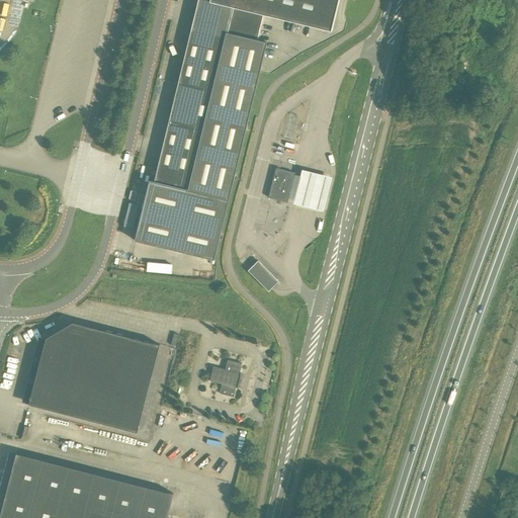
[(150,180),(135,240),(214,260),(260,72),(267,42),(257,39),(263,14),(332,31),(339,0),(198,0),(191,29),(177,86),(173,85),(163,124),(168,125),(155,181),(150,180)]
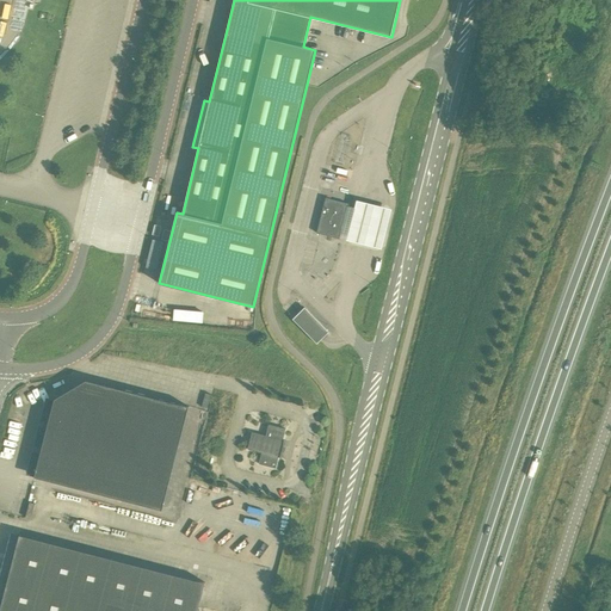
[(97,62),(87,66),(91,73),(99,69),(97,62)]
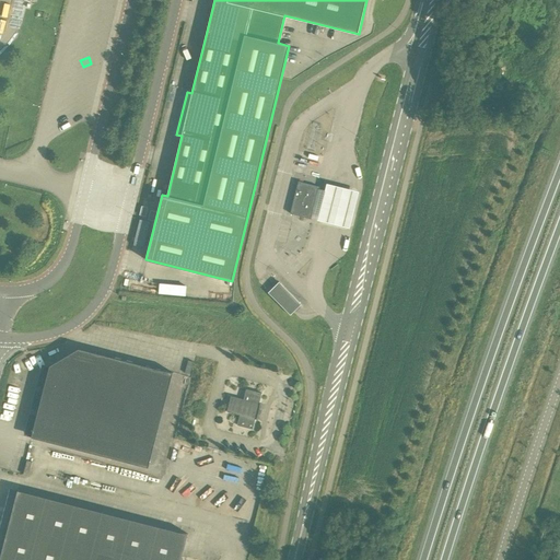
[(311,219),(318,187),(298,182),(290,213),(311,219)]
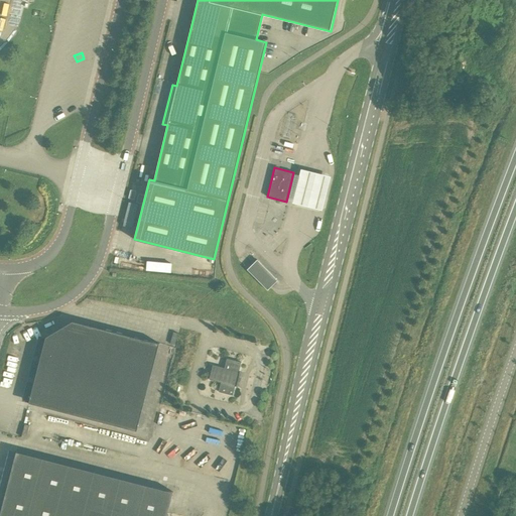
[(330,174),(303,168),(296,203),(321,209),(330,174)]
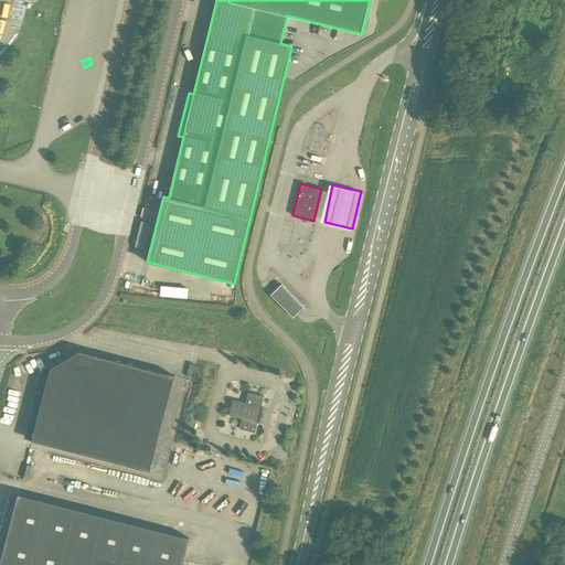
[(292,318),(304,307),(281,285),(270,295),(292,318)]
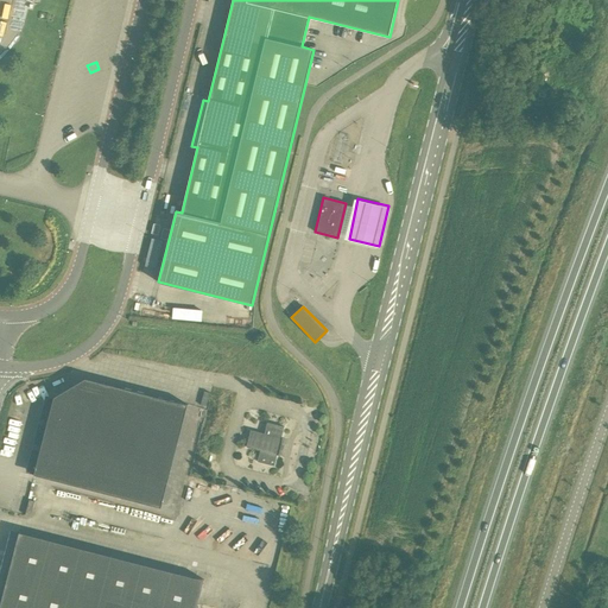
[(162,507),(188,404),(86,378),(70,387),(55,397),(35,474),(162,507)]
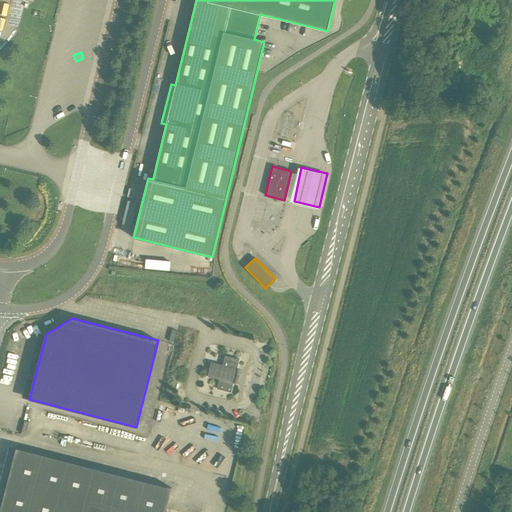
[(18,342),(28,340),(27,331),(17,333),(18,342)]
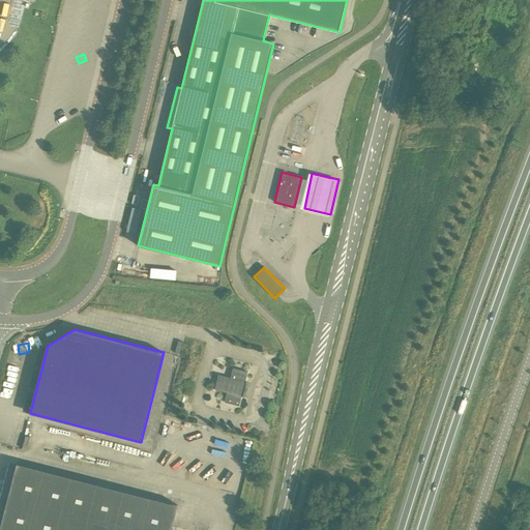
[(18,385),(22,367),(12,365),(8,382),(18,385)]
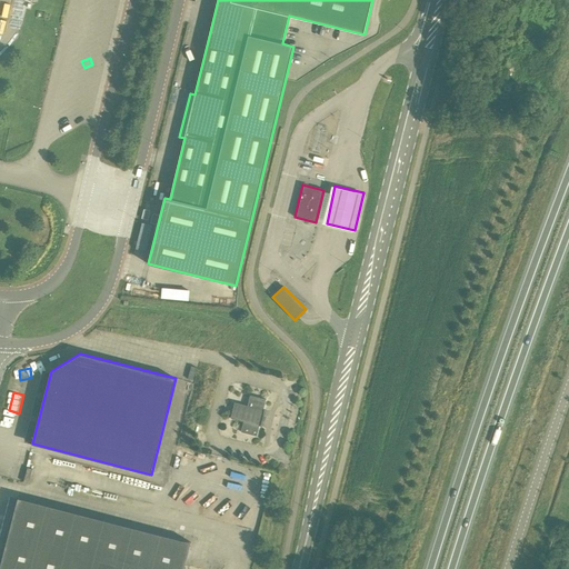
[(257,436),(266,399),(250,396),(248,406),(235,402),(231,418),(243,421),(241,431),(257,436)]
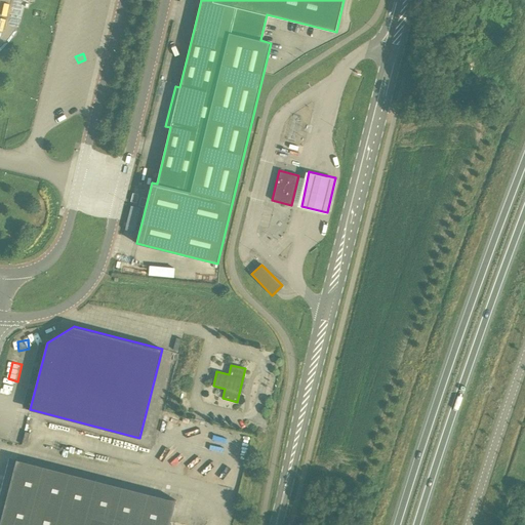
[(174,471),(185,460),(180,456),(170,467),(174,471)]
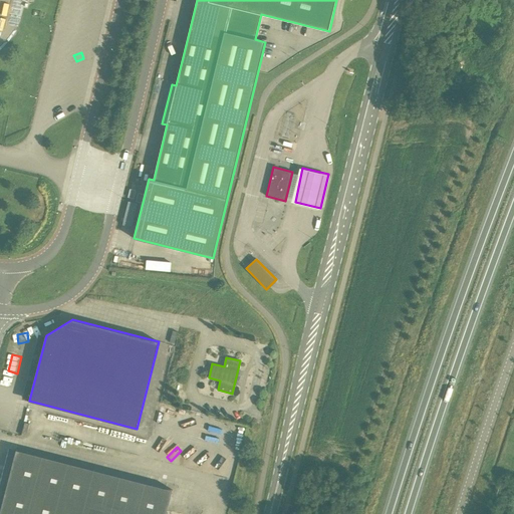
[(0,513),(166,513),(173,490),(16,450),(0,512),(0,513)]
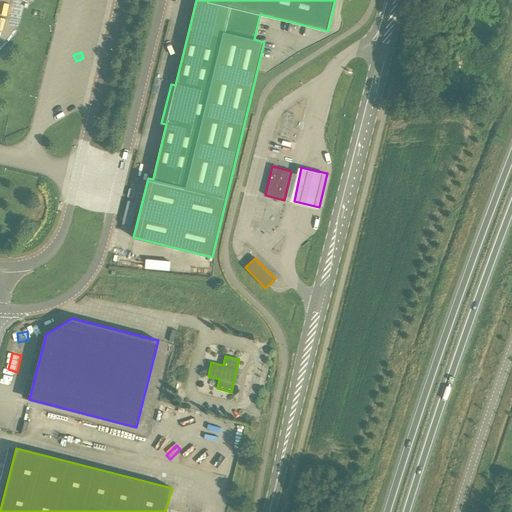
[(201,461),(200,455),(193,456),(192,451),(181,453),(182,464),(201,461)]
